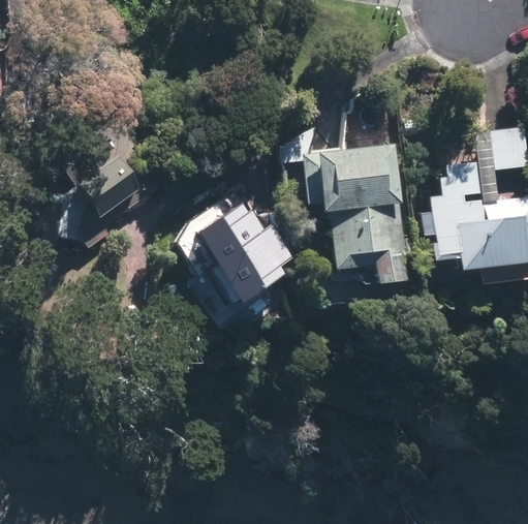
[(157,185),(131,149),(138,145),(122,122),(60,165),(68,177),(32,205),(25,205),(24,245),(56,246),(56,236),(83,240),(83,239),(88,246),(109,230),(103,222),(157,185)]
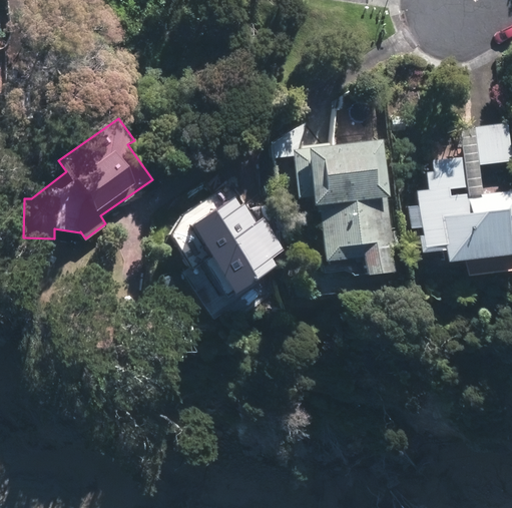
[(511,158),(511,136),(510,121),(476,125),(480,162),(511,158)]
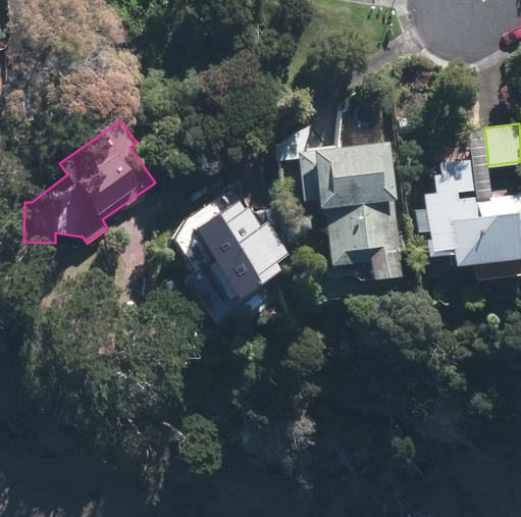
[(397,204),(389,143),(298,153),(305,214),(327,211),(332,266),(374,262),(376,280),(403,279),(400,250),(399,251),(395,204),(397,204)]
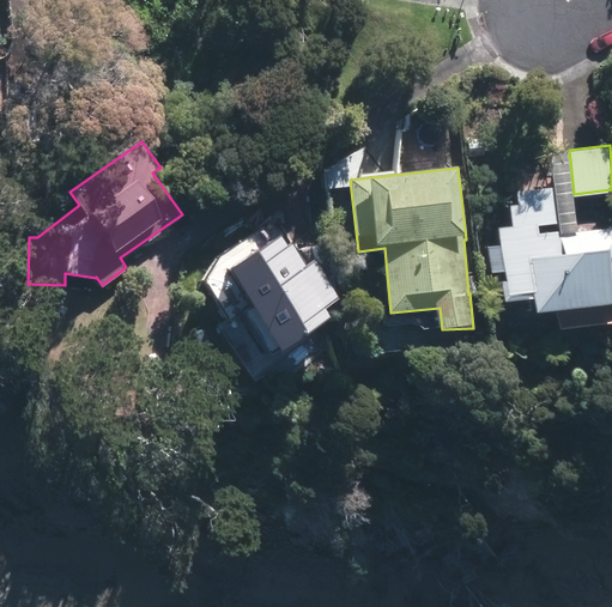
[(611,225),(559,234),(559,231),(540,235),(539,224),(557,223),(555,186),(517,188),(519,205),(509,205),(511,226),(498,226),(500,244),(489,247),(494,274),(504,272),(506,283),(501,284),(504,304),(533,299),(537,319),(611,308),(611,225)]
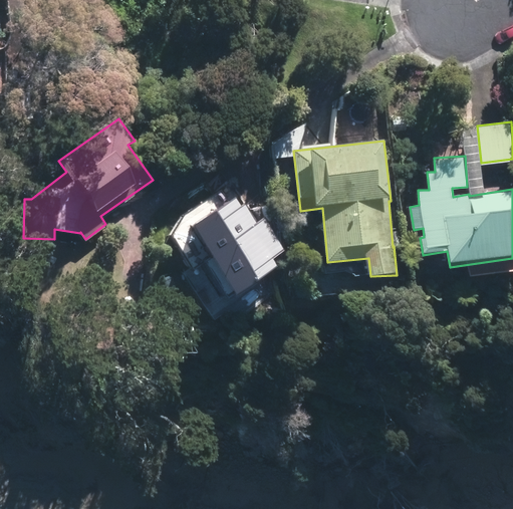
[(221,189),(172,222),(227,303),(276,270),(221,189)]
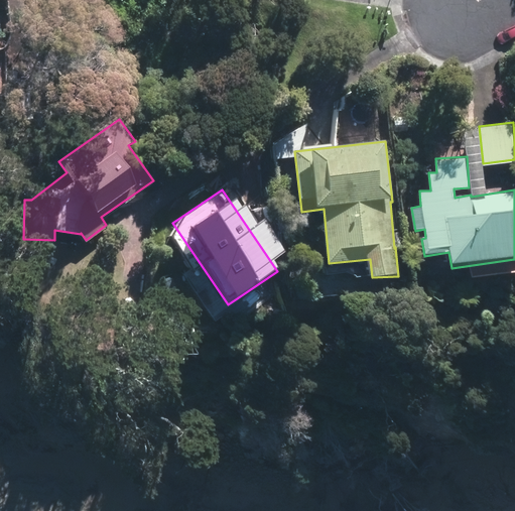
All buildings are outlined.
